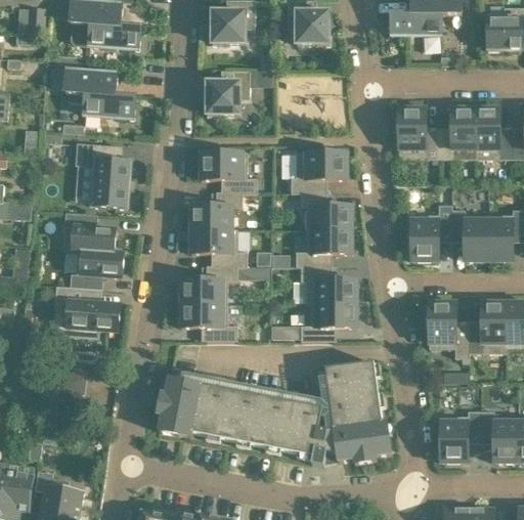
[(213,44),(246,44),(246,29),(255,29),(255,0),(226,0),(226,11),(213,11),(213,44)]
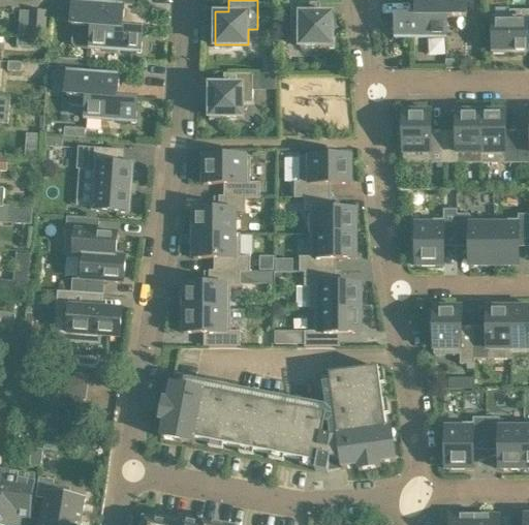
[(290,0),(290,29),(300,29),(300,44),(333,44),(333,11),(319,11),(319,0),(290,0)]
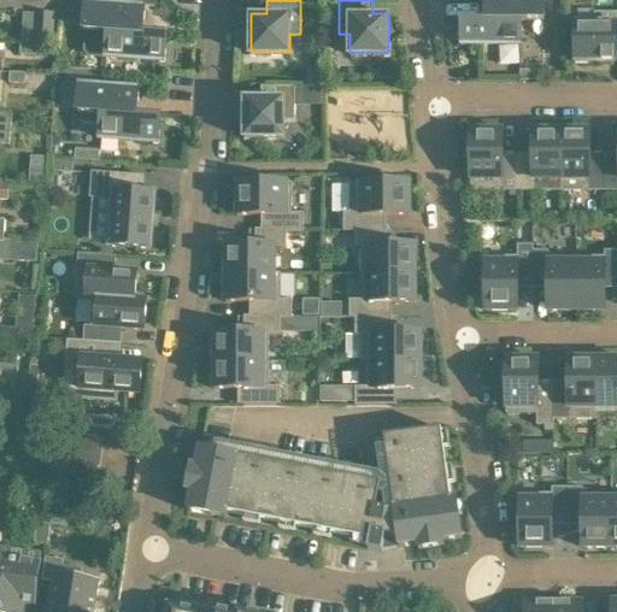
[(486,0),(486,15),(486,16),(519,16),(519,17),(542,17),(542,0),(486,0)]
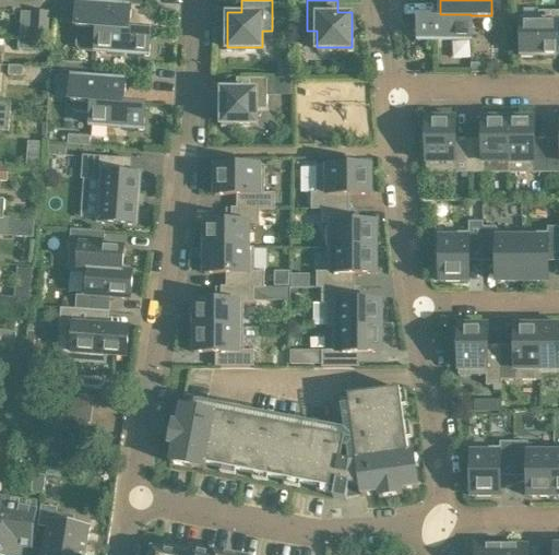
[(79,47),(96,48),(97,26),(128,27),(129,6),(78,1),(74,43),(79,47)]
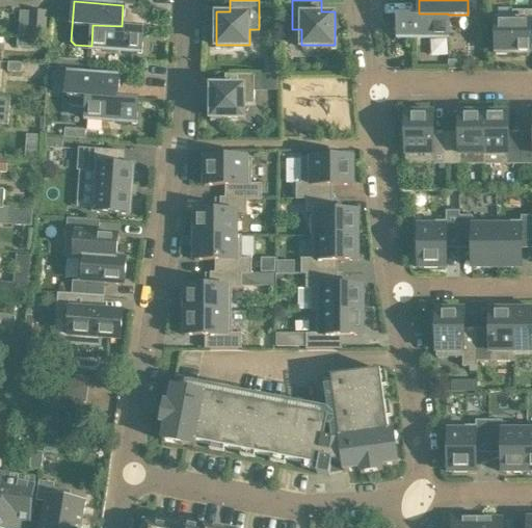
[(530,36),(531,36),(531,6),(512,7),(512,17),(497,17),(497,50),(530,50),(530,36)]
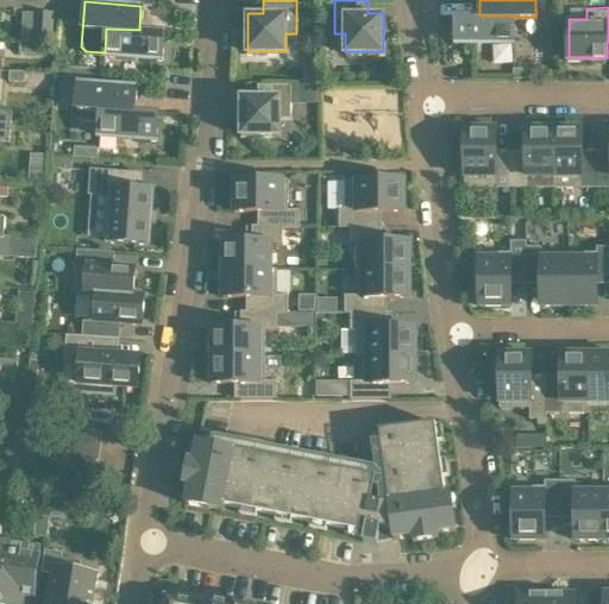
[(35,10),(33,38),(51,39),(52,11),(35,10)]
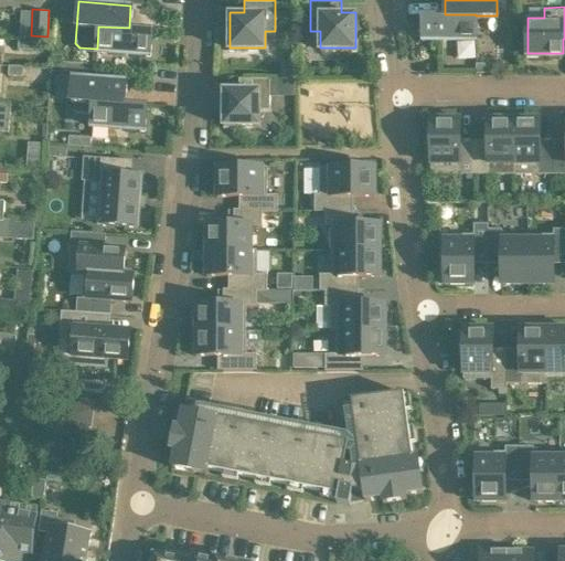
[(445,14),(445,13),(423,13),(423,36),(476,38),(476,16),(476,14),(445,14)]
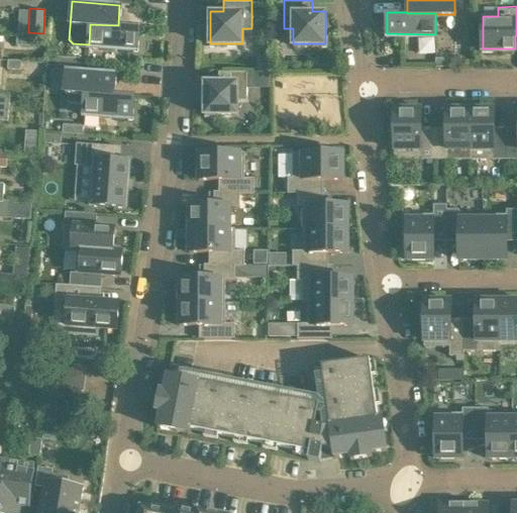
[(90,24),(89,44),(136,48),(138,26),(118,25),(90,24)]
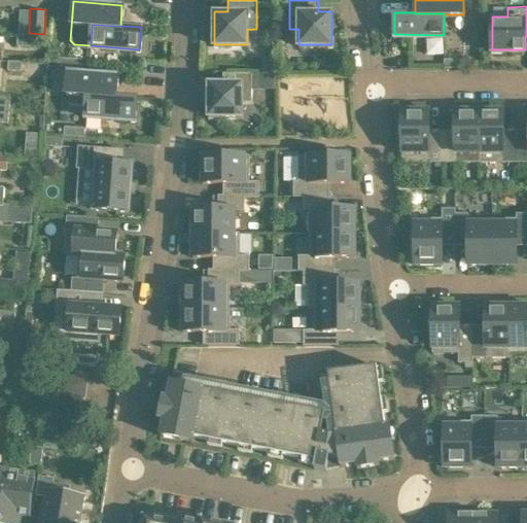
[(24,35),(8,34),(8,42),(23,43),(24,35)]
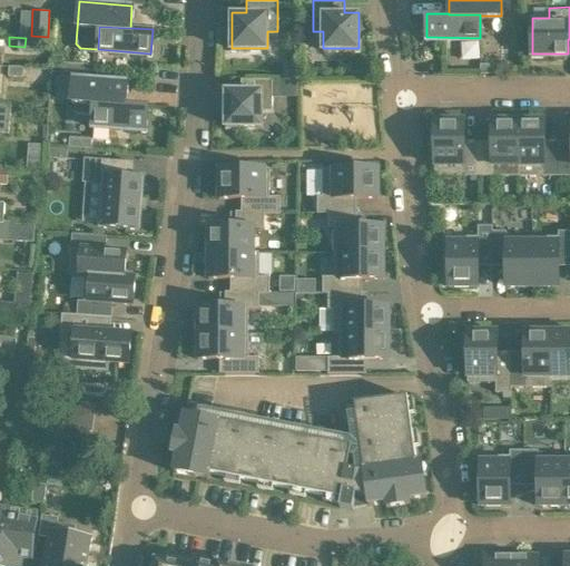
[(50,69),(74,70),(74,60),(51,59),(50,69)]
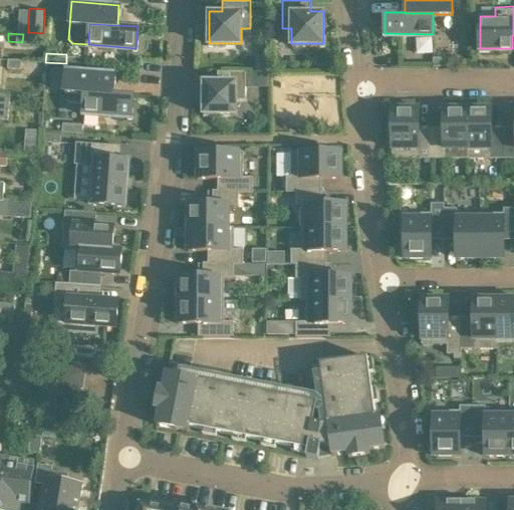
[(66,54),(66,63),(86,65),(87,55),(66,54)]
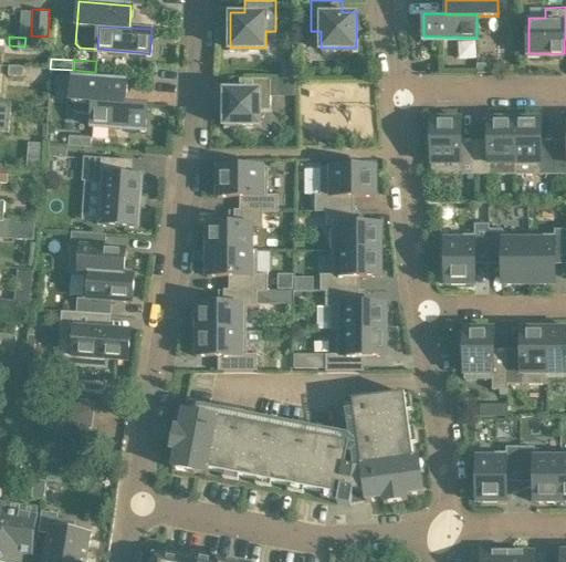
[(7,76),(22,77),(23,65),(8,64),(7,76)]
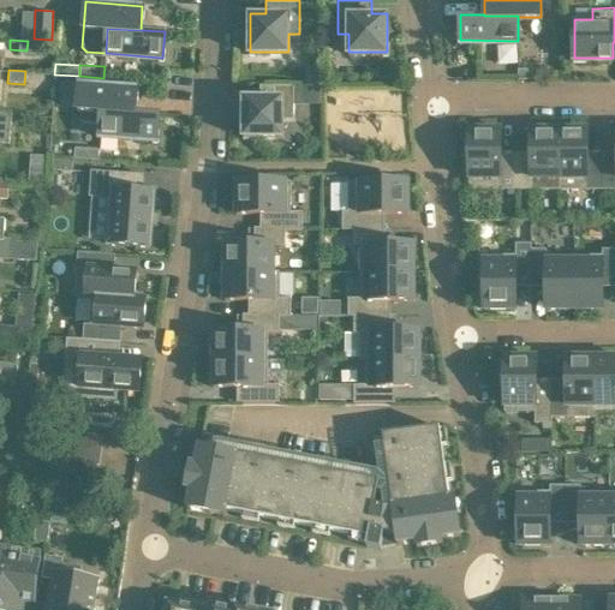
[(244,135),(282,135),(282,117),(293,117),(293,82),(260,82),(260,96),(244,96),(244,135)]
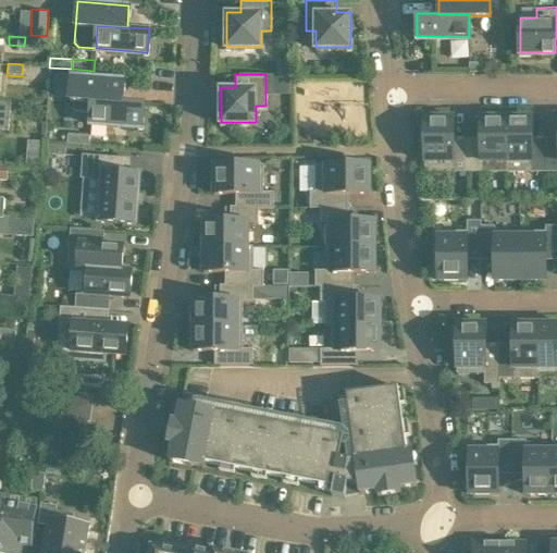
[(71,99),(91,100),(91,99),(122,101),(122,100),(123,80),(72,75),(71,99)]
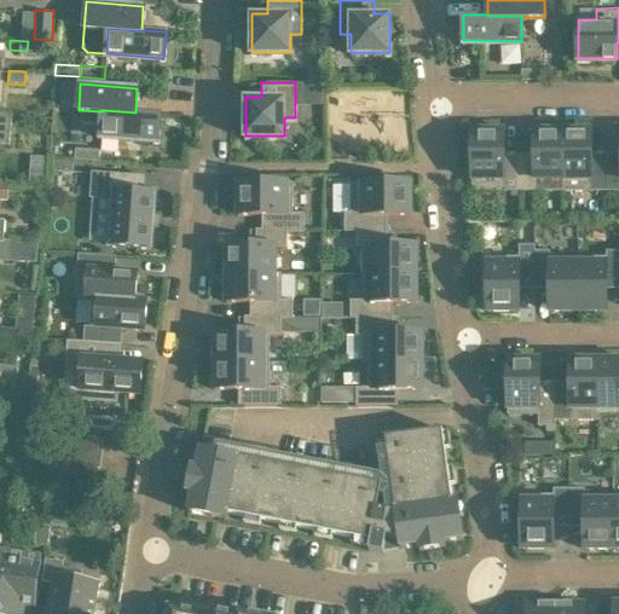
[(0,140),(9,142),(11,111),(0,110),(0,140)]
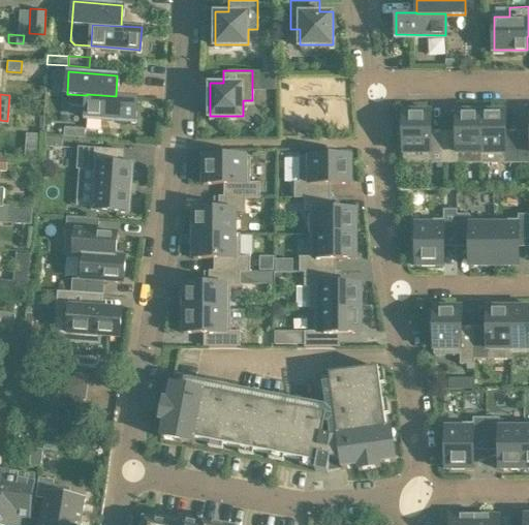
[(87,94),(87,95),(86,116),(134,119),(136,97),(116,95),(116,96),(87,94)]
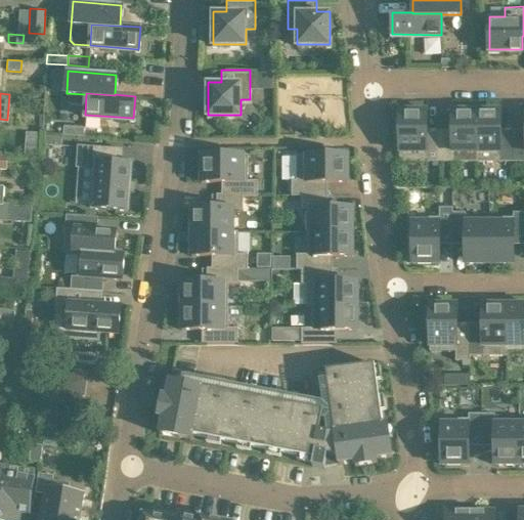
[(427,133),(427,107),(399,107),(399,112),(396,112),(396,127),(399,127),(399,159),(439,159),(439,133),(427,133)]
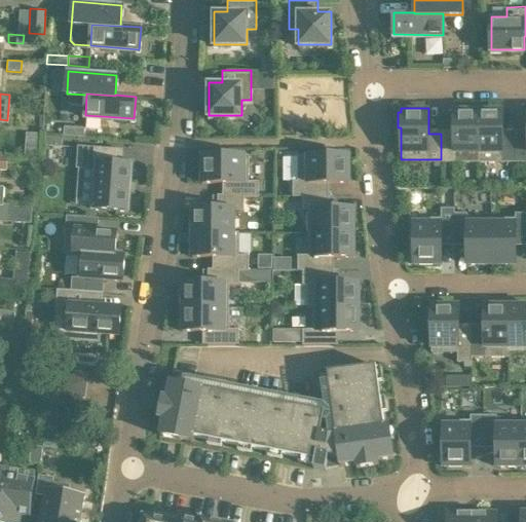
[(478,149),(478,108),(454,108),(454,134),(441,134),(441,159),(478,159),(478,149)]
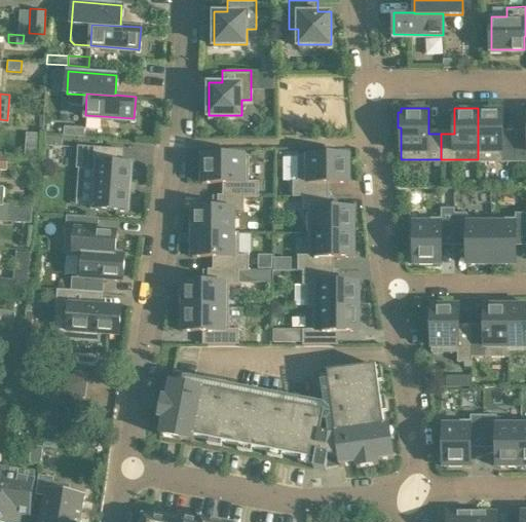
[(502,108),(478,108),(478,149),(478,159),(515,159),(515,134),(502,134),(502,108)]
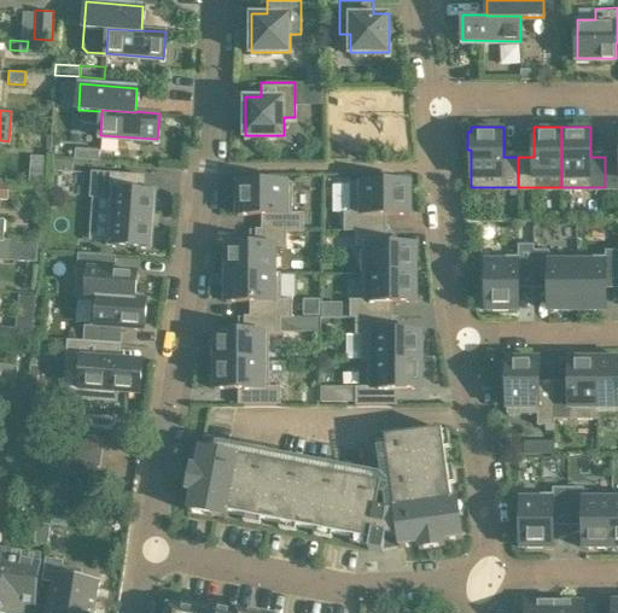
[(25,179),(45,180),(47,147),(28,146),(25,179)]
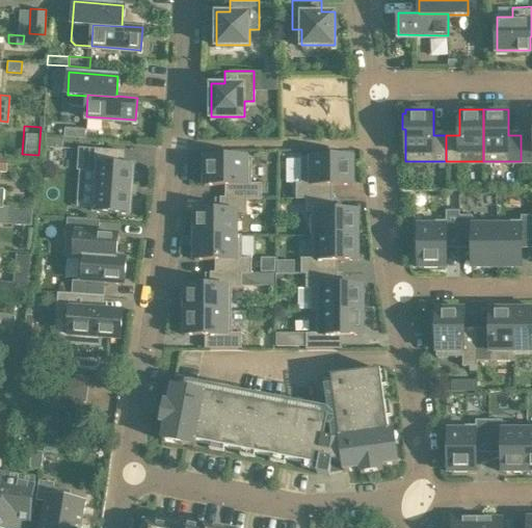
[(63,136),(84,137),(85,127),(64,126),(63,136)]
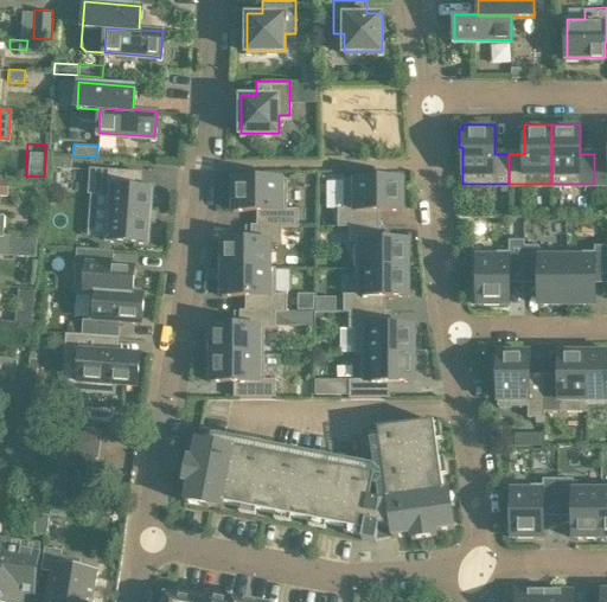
[(606,153),(594,154),(594,184),(606,184),(606,153)]
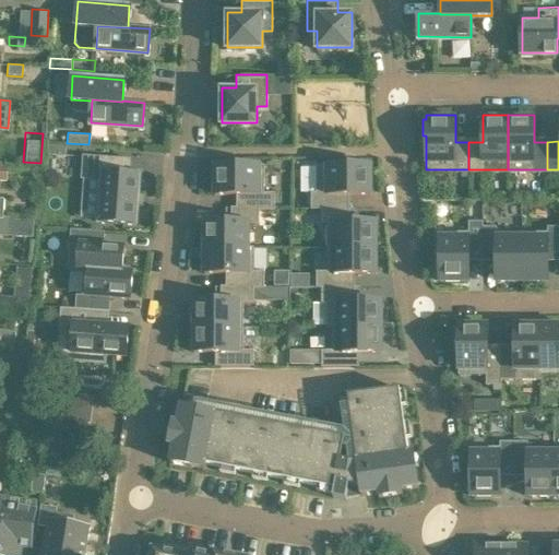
[(64,144),(48,143),(47,151),(64,152),(64,144)]
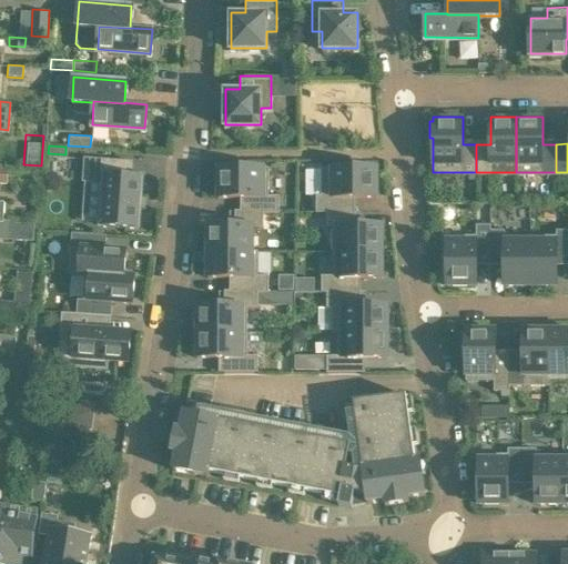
[(84,155),(82,179),(104,180),(101,223),(138,227),(139,207),(141,208),(142,194),(140,193),(142,174),(131,174),(132,159),(84,155)]
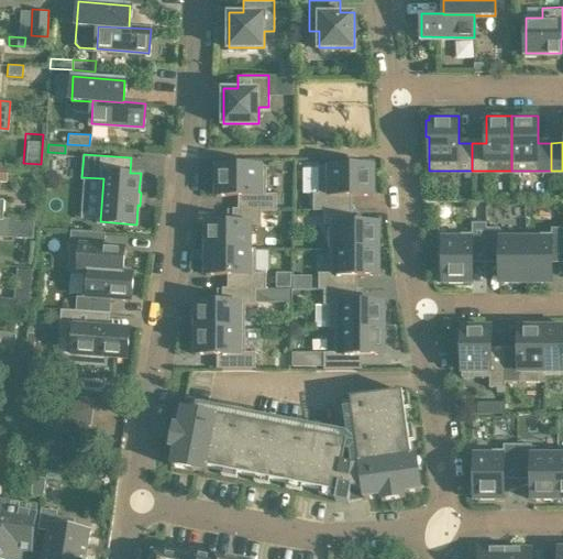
[(216,164),(216,193),(243,193),(243,207),(261,207),(276,207),(276,192),(266,192),(266,164),(236,164),(236,160),(220,160),(220,164),(216,164)]
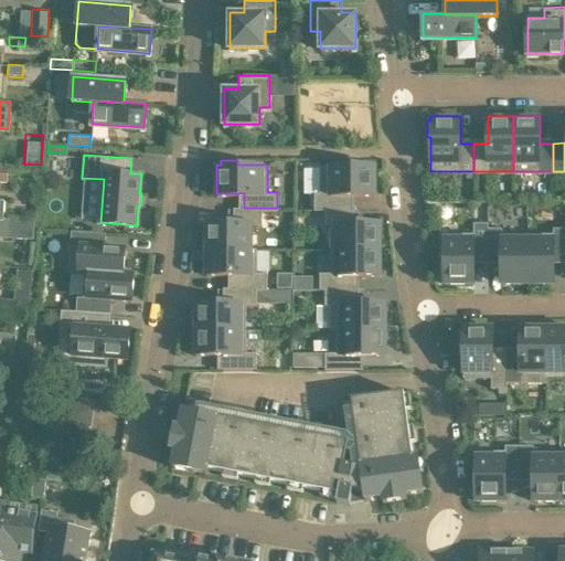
[(313,192),(313,208),(324,208),(347,208),(347,193),(374,193),(374,165),(371,165),(370,160),(353,160),(353,165),(319,165),(319,192),(313,192)]
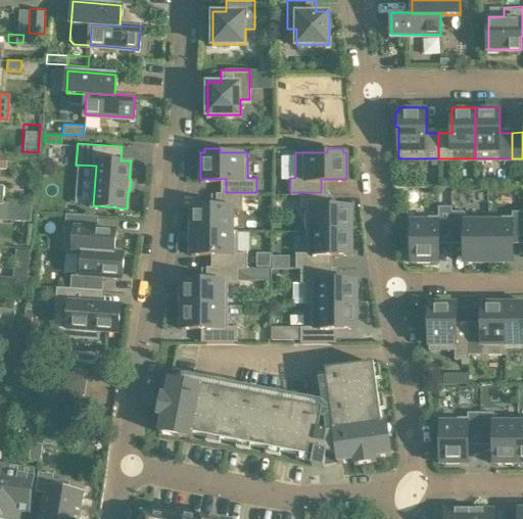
[(191,204),(191,229),(232,229),(232,207),(242,207),(242,192),(226,192),(216,192),(216,204),(191,204)]
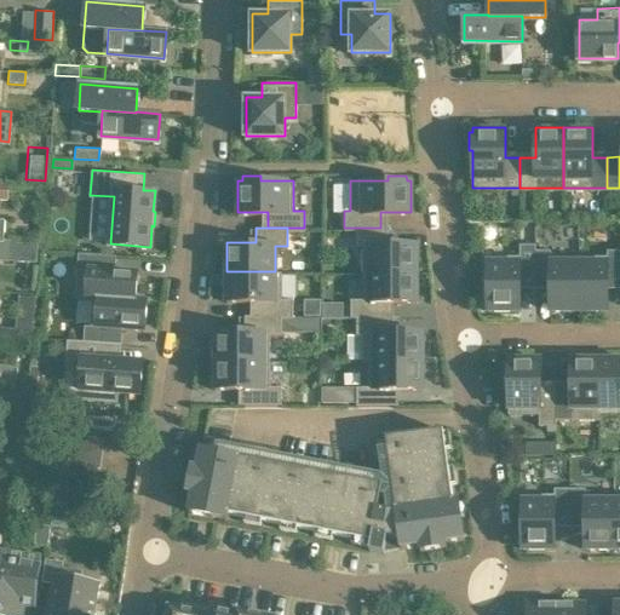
[(356,228),(356,247),(361,247),(361,271),(417,271),(417,242),(386,242),(386,228),(380,228),(356,228)]
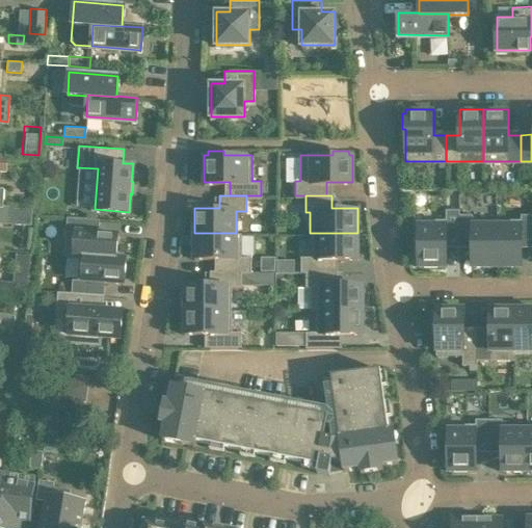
[(0,220),(8,221),(10,205),(2,205),(0,204),(0,220)]
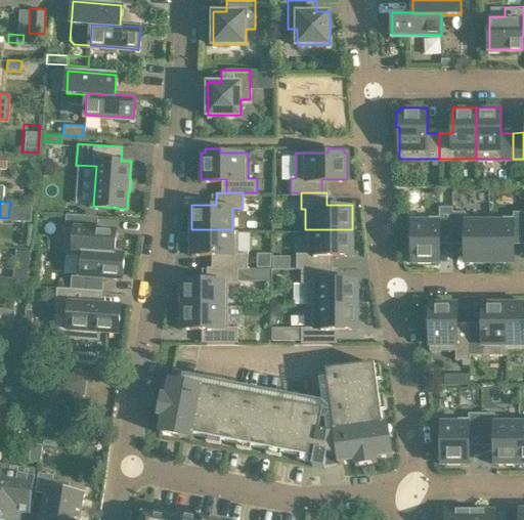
[(452,210),(452,205),(439,205),(439,215),(411,215),(411,243),(408,243),(408,257),(411,257),(411,261),(439,261),(439,235),(452,235),(452,210)]
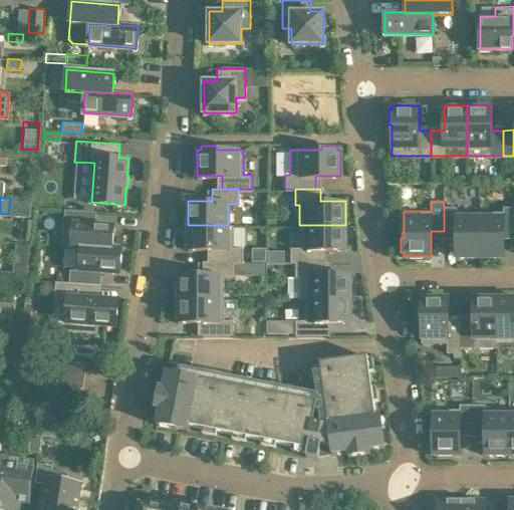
[(503,211),(480,211),(480,215),(480,256),(503,256),(503,231),(513,231),(513,205),(503,206),(503,211)]
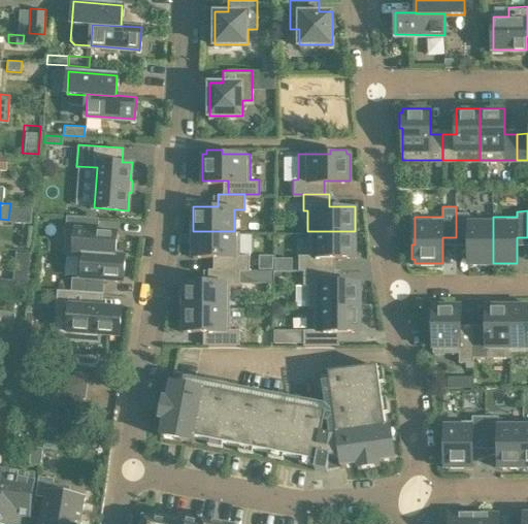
[(493,263),(493,221),(493,217),(469,217),(469,211),(456,211),(456,237),(468,237),(468,263),(493,263)]
